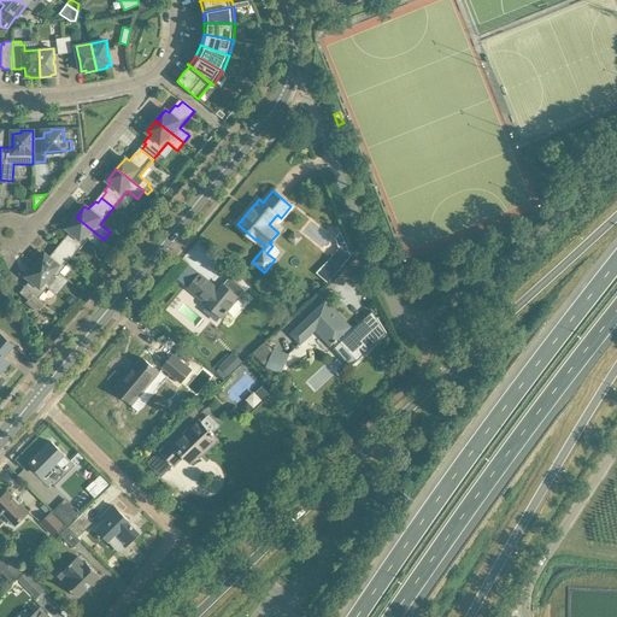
[(98,247),(104,240),(76,217),(66,228),(71,230),(64,239),(66,240),(62,246),(74,256),(88,239),(98,247)]
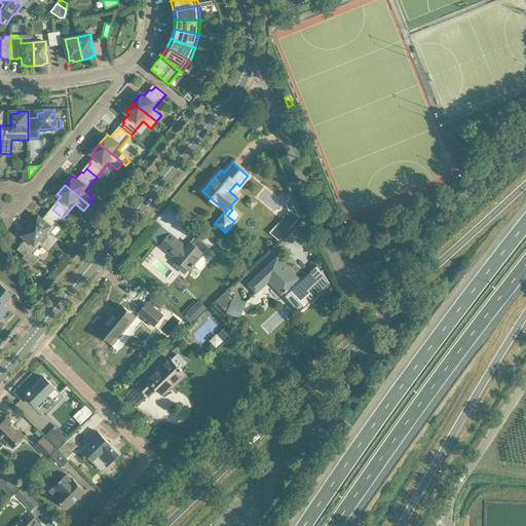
[(289,212),(280,222),(289,228),(299,216),(291,197),(285,204),(289,212)]
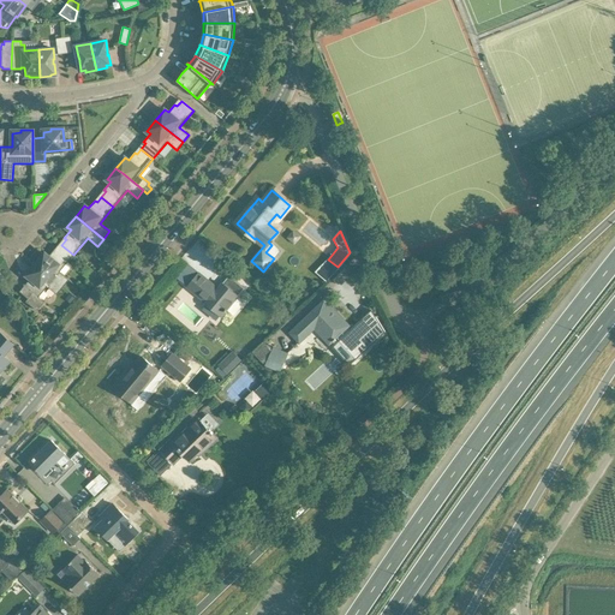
[(45,254),(42,257),(36,264),(63,287),(70,279),(60,272),(73,255),(61,245),(58,250),(55,249),(48,256),(45,254)]
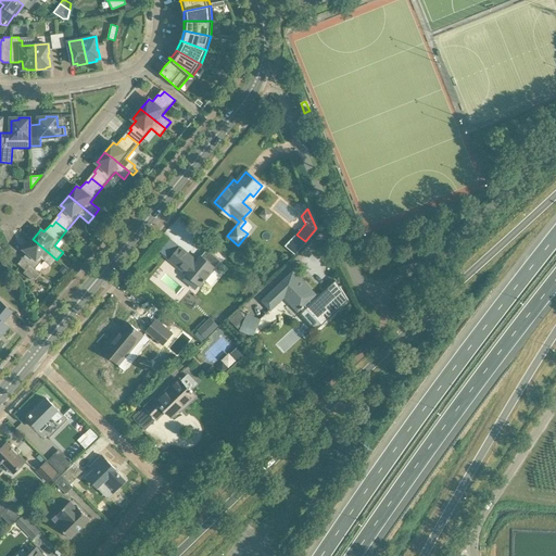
[(51,266),(57,260),(33,239),(24,249),(27,251),(22,258),(24,260),(20,265),(25,269),(23,273),(34,280),(40,273),(35,268),(43,258),(51,266)]
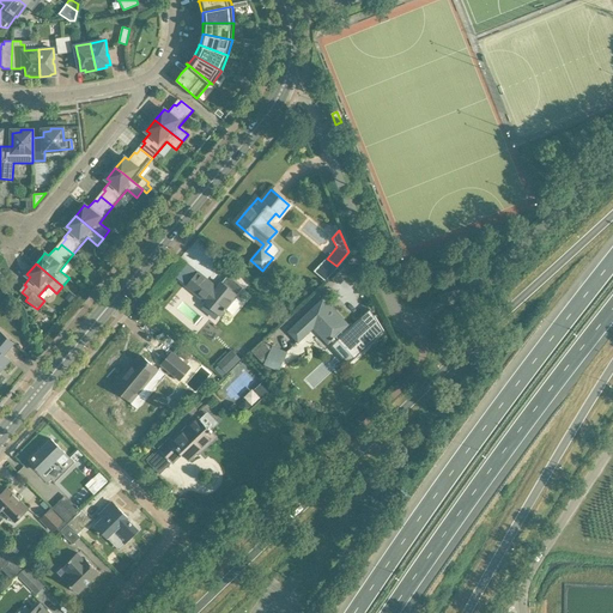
[(226,277),(217,287),(199,272),(187,286),(206,302),(205,302),(220,315),(243,287),(232,278),(231,280),(226,277)]
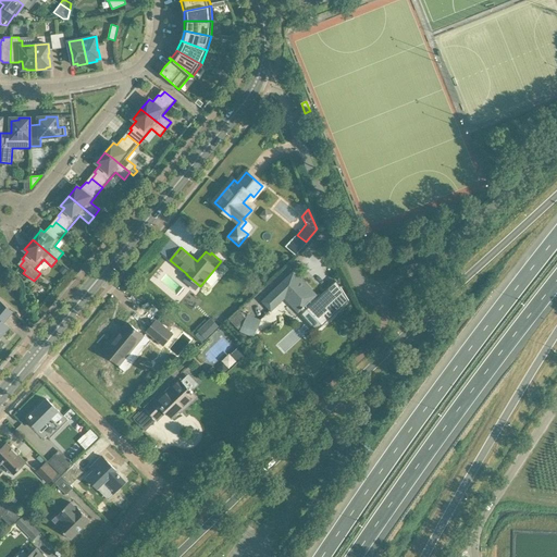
[(153,270),(150,275),(155,280),(159,274),(153,270)]
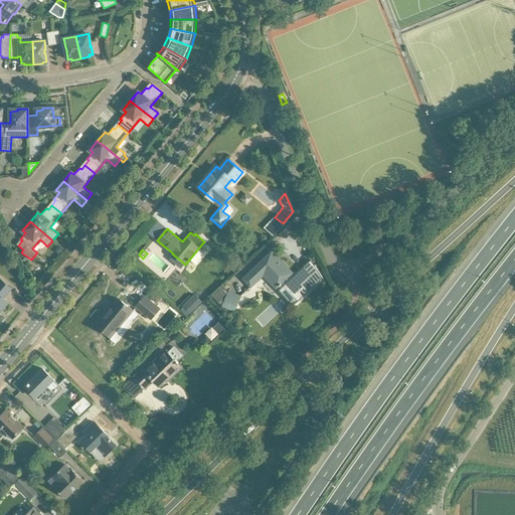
[(272,251),(242,279),(250,288),(267,273),(272,279),(269,281),(276,289),(279,286),(280,287),(282,285),(281,284),(282,283),(298,301),(309,291),(303,285),(309,279),(301,269),(294,275),(292,273),(272,251)]
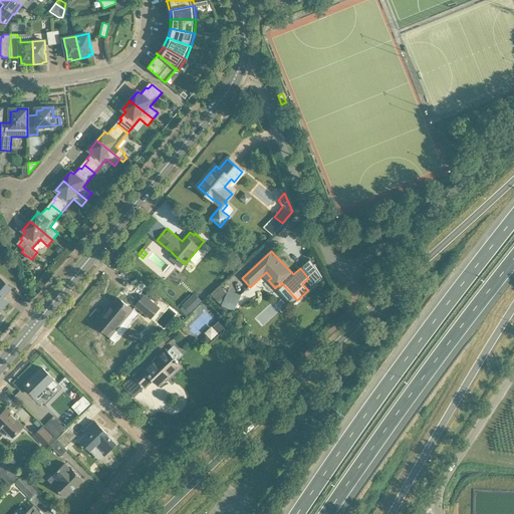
[(0,309),(7,301),(2,297),(10,287),(0,279),(0,309)]
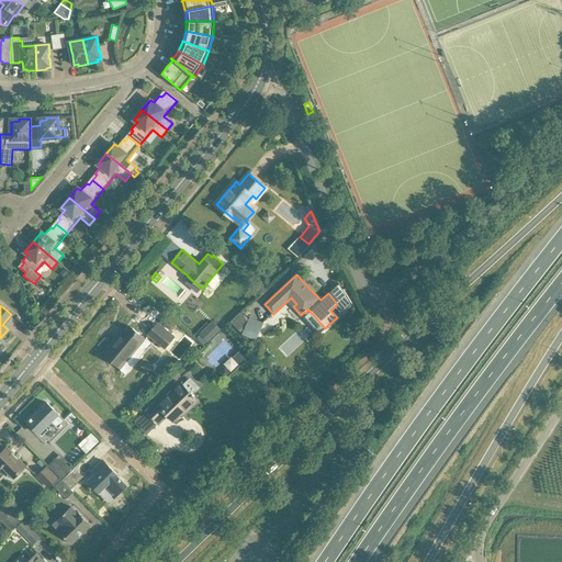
[(249,315),(248,318),(240,312),(231,322),(239,332),(245,326),(242,333),(256,339),(263,322),(249,315)]
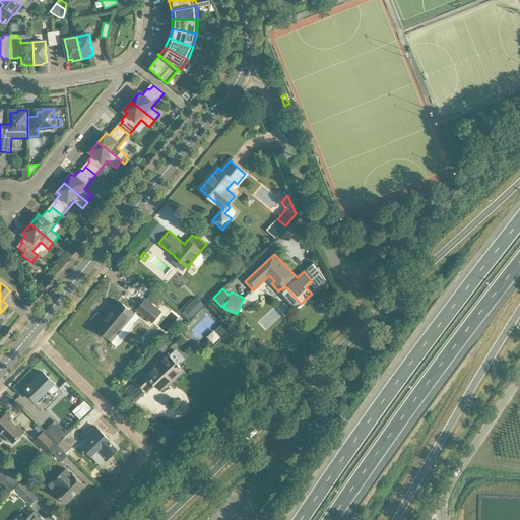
[(163,303),(163,300),(157,296),(154,296),(151,299),(151,302),(156,306),(159,306),(163,303)]
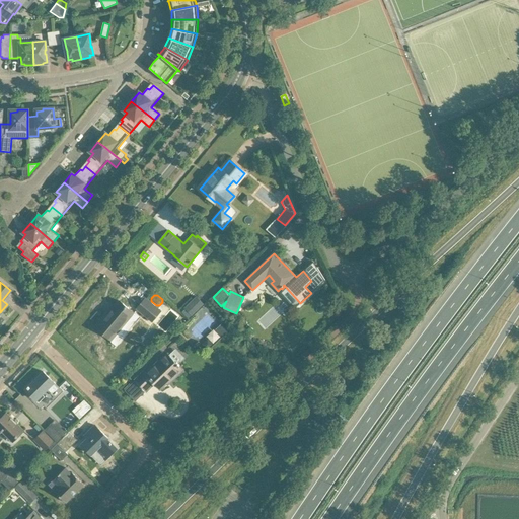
[(197,295),(184,307),(192,314),(205,302),(197,295)]
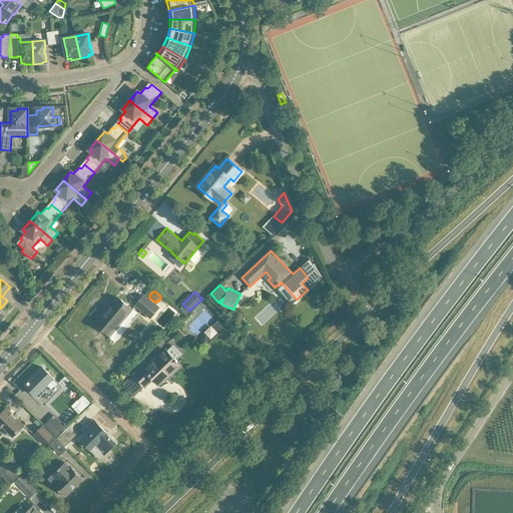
[(149,318),(158,308),(143,295),(135,306),(149,318)]
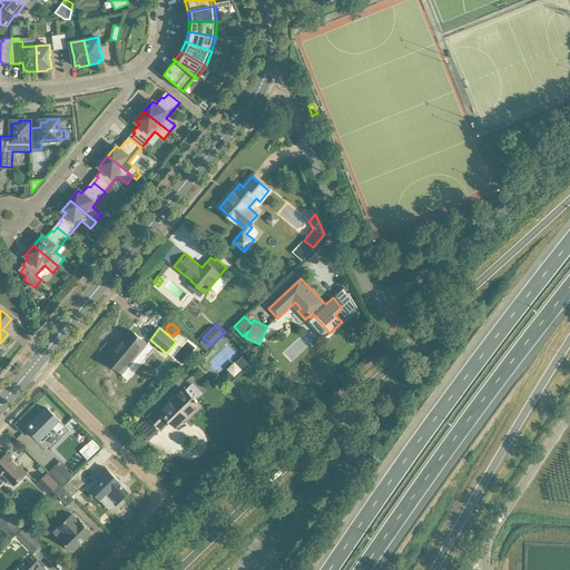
[(147,344),(131,331),(119,345),(117,344),(105,359),(123,373),(147,344)]
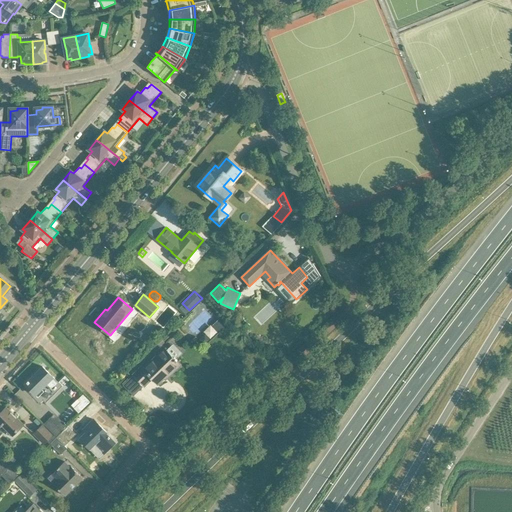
[(165,313),(162,312),(158,320),(166,325),(171,316),(167,314),(170,308),(168,307),(165,313)]
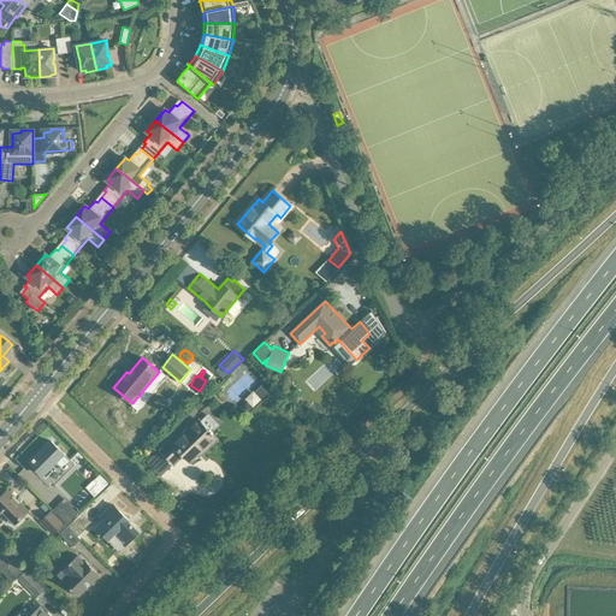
[(266,381),(256,391),(266,401),(276,391),(266,381)]
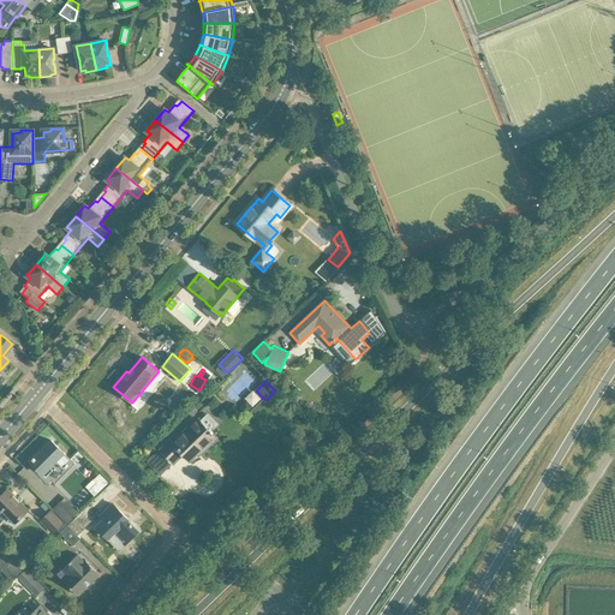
[(203,451),(216,439),(198,419),(173,443),(171,441),(161,449),(173,463),(183,454),(189,460),(201,449),(203,451)]
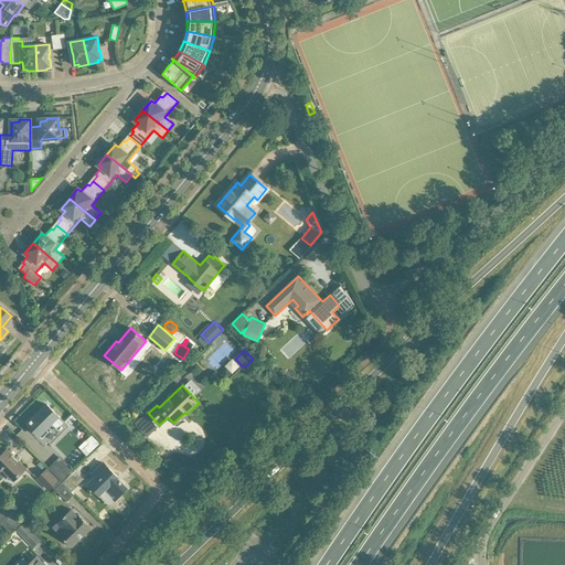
[(59,430),(66,424),(46,404),(28,424),(40,436),(52,424),(59,430)]
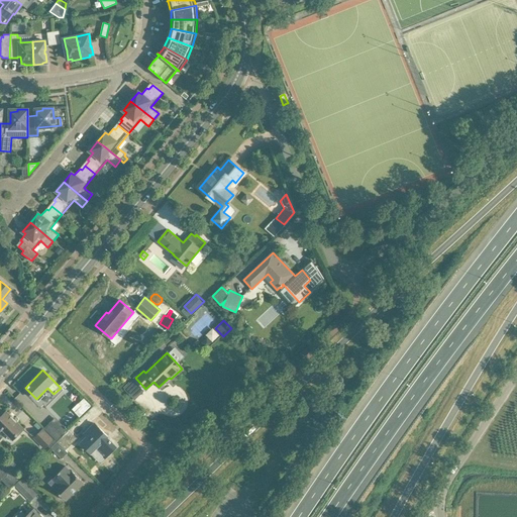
[(81,414),(91,405),(87,401),(77,410),(81,414)]
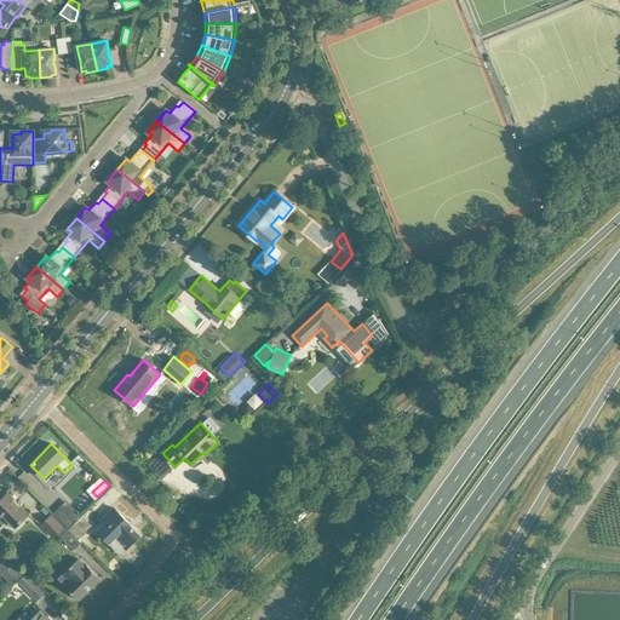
[(0,500),(0,516),(4,514),(16,526),(28,515),(7,493),(0,500)]
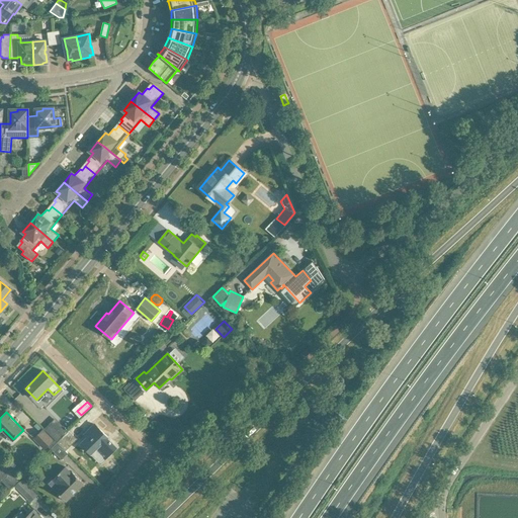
[(44,428),(58,442),(69,431),(63,425),(58,430),(50,422),(44,428)]
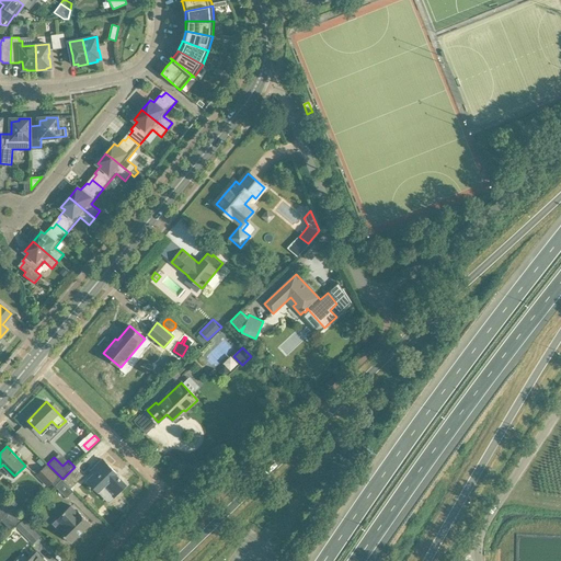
[(117,473),(102,459),(92,470),(95,473),(88,480),(99,491),(105,484),(116,494),(126,484),(116,474),(117,473)]
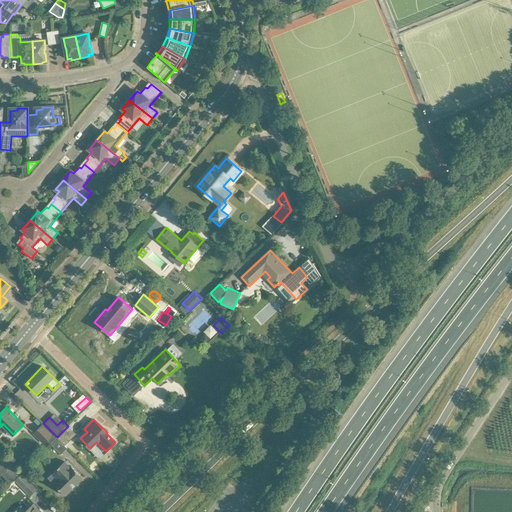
[(42,424),(32,434),(43,444),(52,435),(42,424)]
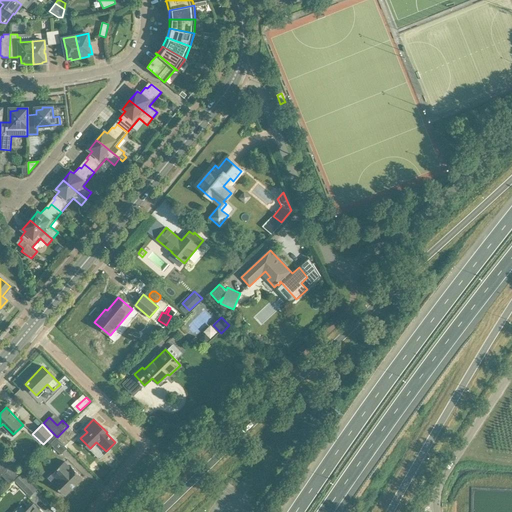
[(57,437),(64,445),(75,434),(68,426),(57,437)]
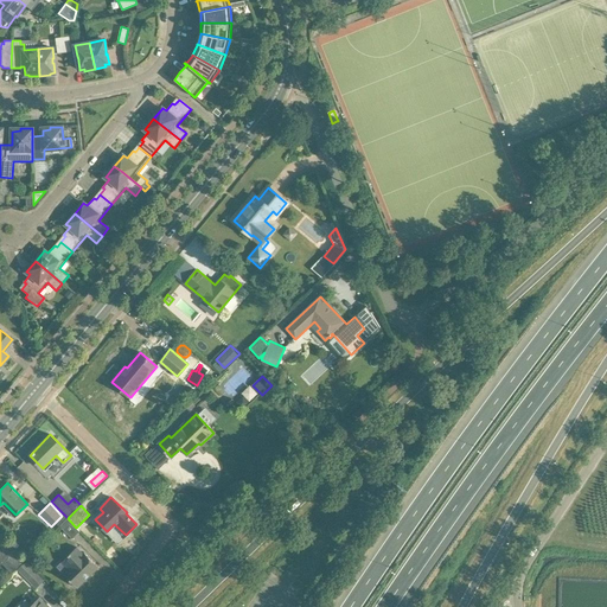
[(80,531),(76,528),(68,518),(59,526),(71,538),(80,531)]
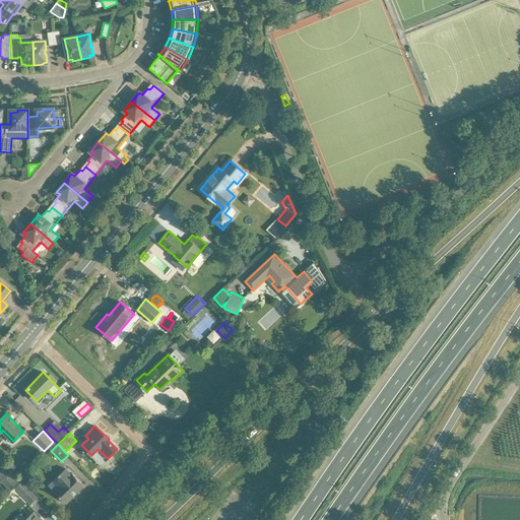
[(0,481),(2,481),(6,478),(13,486),(21,478),(4,461),(0,464),(0,481)]
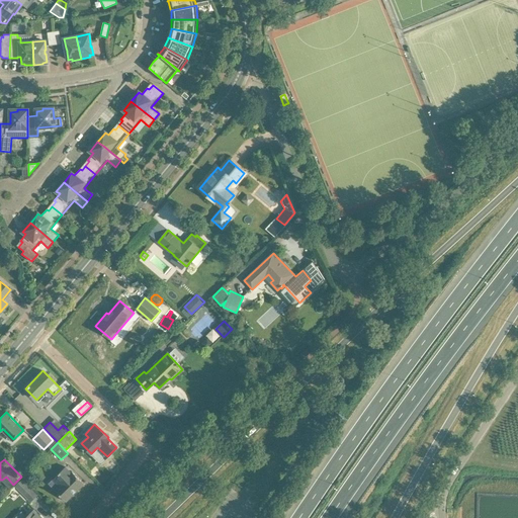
[(56,491),(66,502),(84,484),(72,471),(71,472),(65,466),(53,479),(60,487),(56,491)]
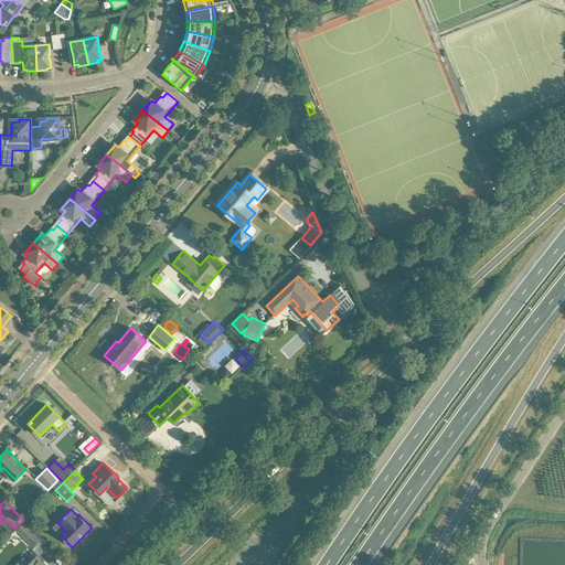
[(23,521),(16,530),(33,547),(41,539),(23,521)]
